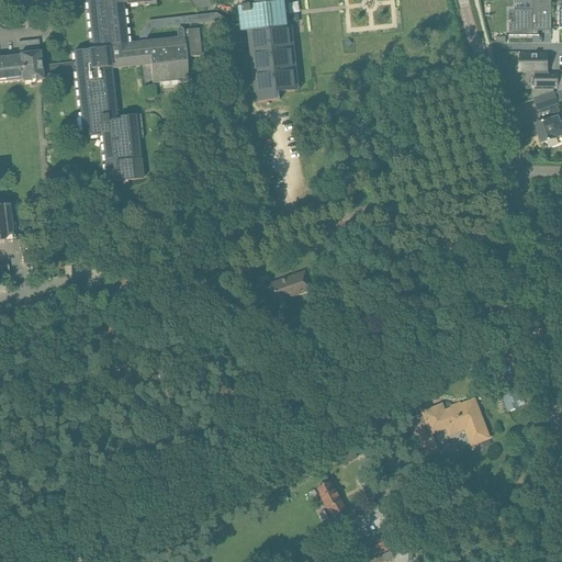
[(0,242),(12,240),(9,204),(0,205),(0,82),(22,80),(22,82),(43,80),(42,75),(51,74),(51,80),(59,79),(59,72),(76,70),(83,137),(99,135),(98,133),(102,133),(105,167),(107,167),(108,170),(102,171),(103,183),(142,179),(139,164),(135,165),(134,160),(135,160),(135,159),(136,159),(136,158),(137,157),(136,156),(136,155),(135,155),(135,154),(138,154),(134,115),(120,117),(120,120),(115,120),(110,68),(150,64),(153,82),(188,78),(186,58),(200,56),(197,29),(182,31),(182,30),(181,29),(180,29),(179,29),(178,29),(177,30),(177,31),(177,32),(177,40),(126,45),(122,6),(142,3),(141,0),(87,0),(91,51),(74,52),(76,64),(42,67),(40,52),(38,49),(41,49),(40,44),(40,41),(19,43),(19,49),(20,52),(21,52),(21,54),(19,54),(19,56),(0,57),(0,242)]
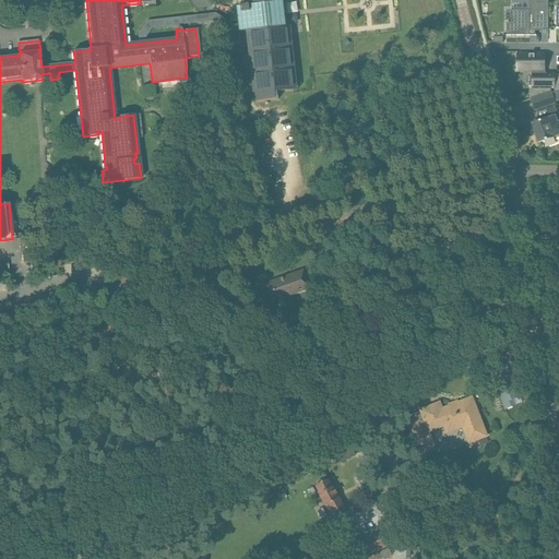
[(245,6),(237,7),(239,32),(247,32),(250,31),(257,93),(254,94),(253,94),(254,103),(276,99),(278,99),(277,92),(294,91),(287,27),(287,26),(286,26),(284,2),(284,1),(284,0),(246,0),(247,6),(245,6)]
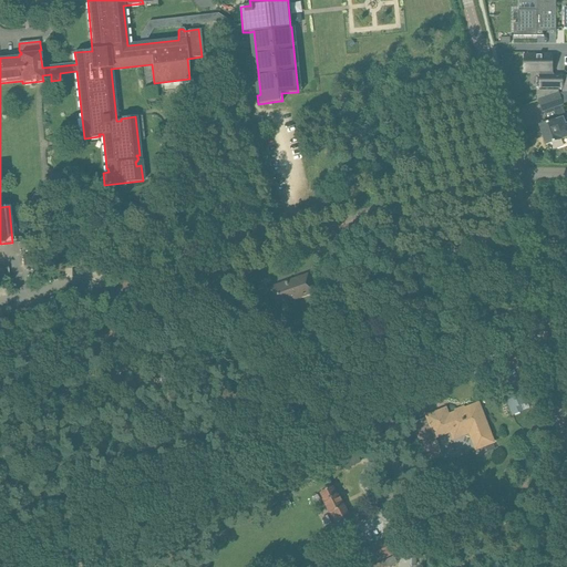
[(518,23),(514,23),(514,37),(537,37),(544,37),(544,35),(543,35),(537,35),(537,31),(543,31),(556,31),(556,0),(535,0),(536,10),(518,10),(518,23)]
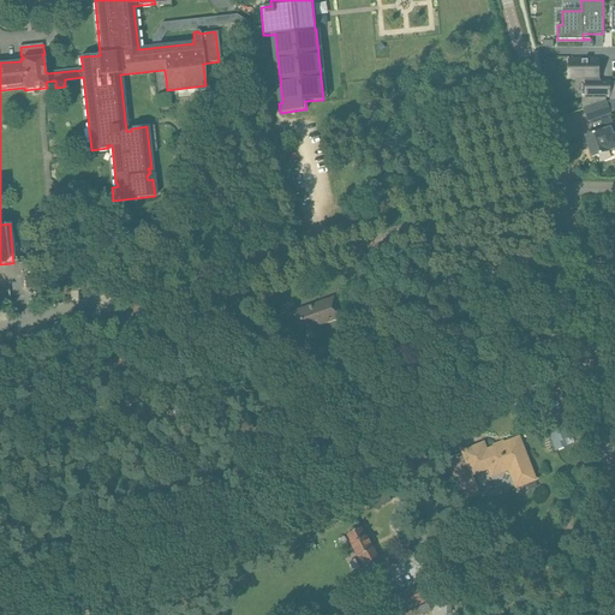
[(569,61),(569,63),(569,77),(569,78),(584,78),(586,82),(586,94),(583,94),(583,95),(609,95),(609,82),(601,82),(598,78),(598,77),(598,63),(598,61),(569,61)]
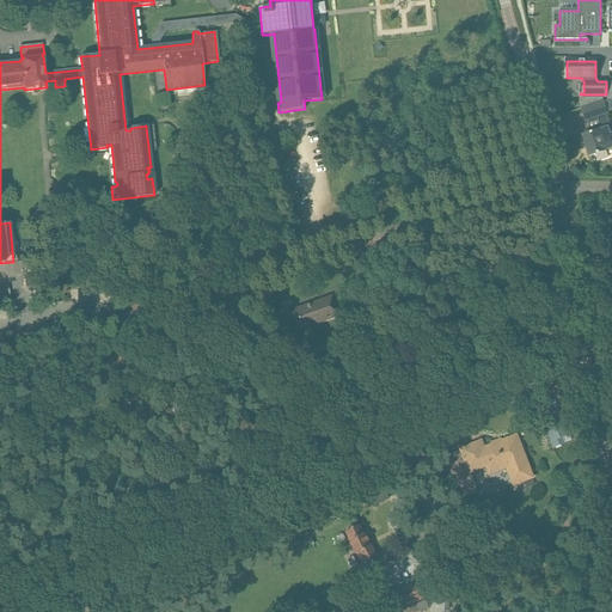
[(583,109),(581,109),(585,120),(587,120),(598,116),(606,112),(607,112),(604,102),(583,109)]
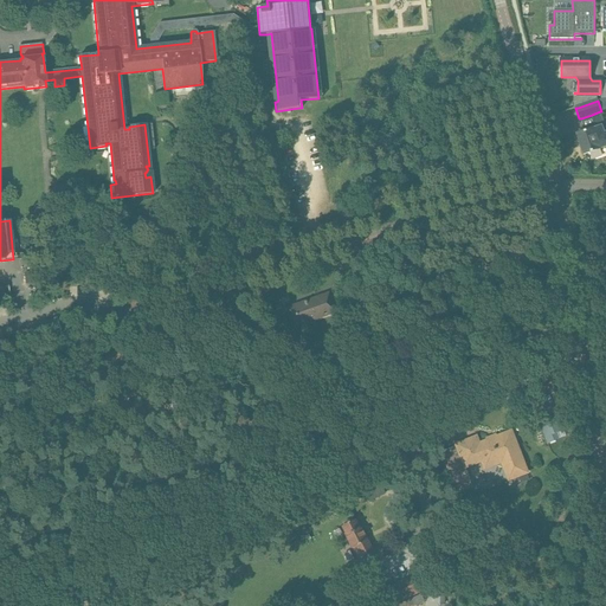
[(593,128),(577,134),(584,155),(600,149),(600,148),(605,146),(605,131),(605,133),(603,126),(595,128),(593,129),(593,128)]
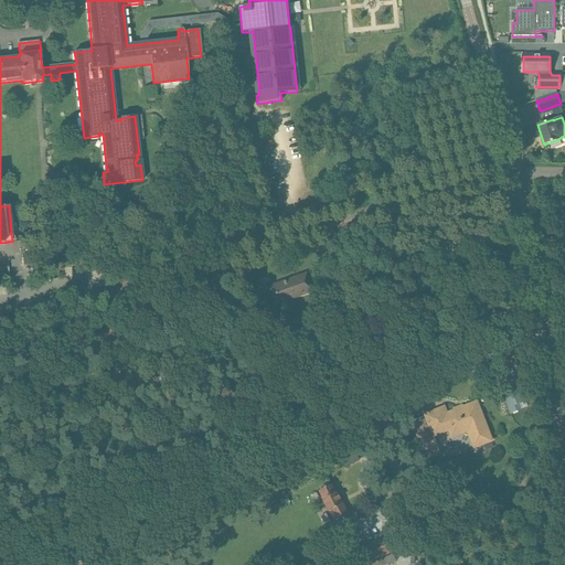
[(401,217),(387,222),(392,236),(405,232),(401,217)]
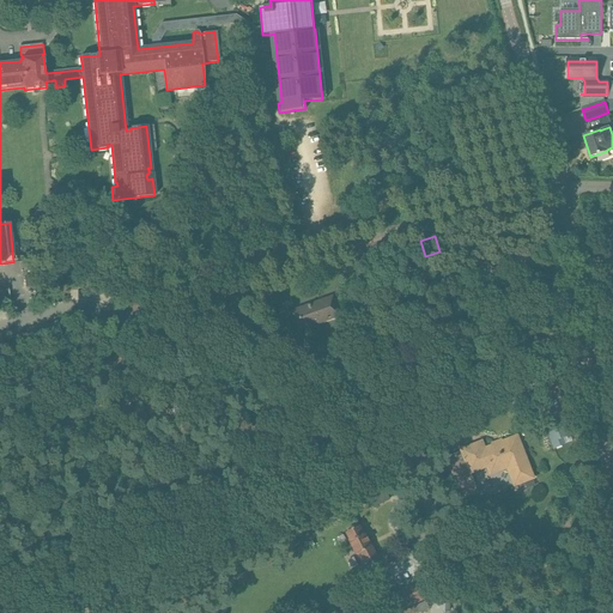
[(35,274),(24,277),(25,287),(36,286),(35,274)]
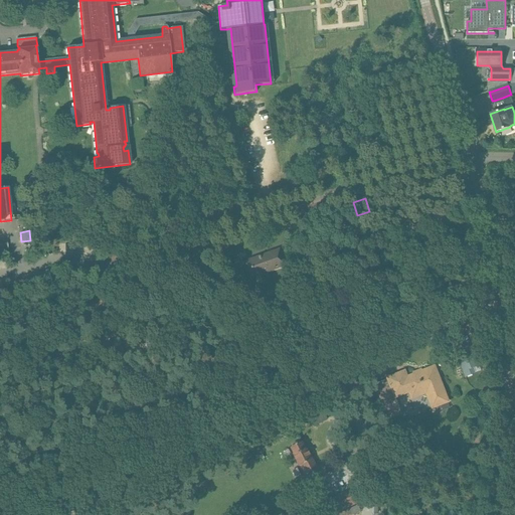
[(0,243),(0,253),(9,253),(9,243),(0,243)]
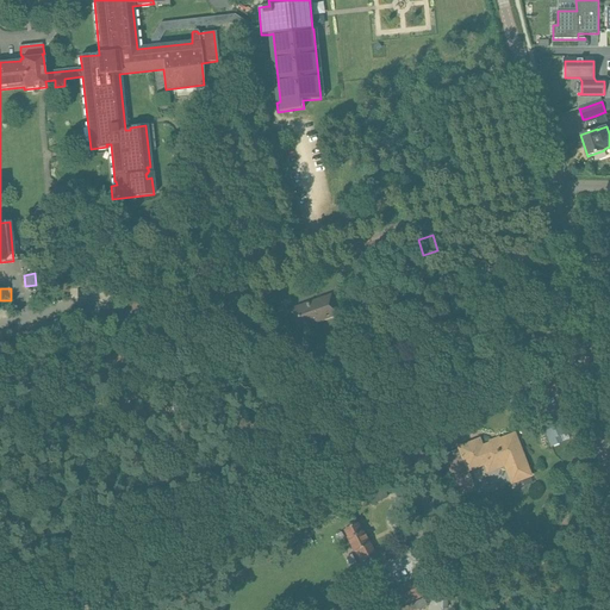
[(331,296),(290,310),(293,322),(297,329),(338,315),(335,306),(331,296)]
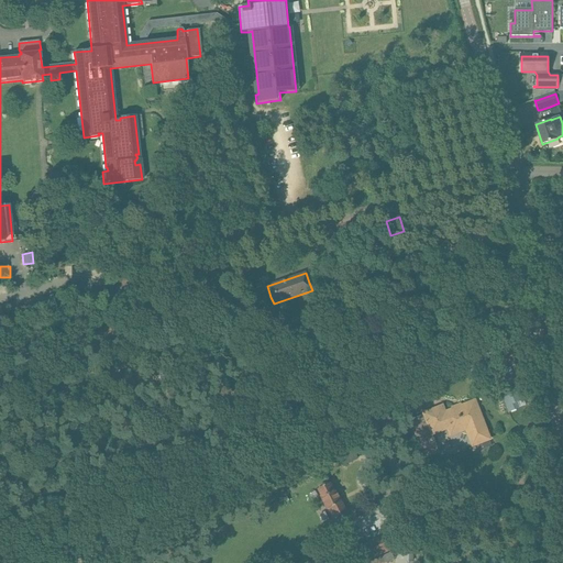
[(519,387),(503,394),(506,403),(509,412),(518,408),(516,403),(523,399),(519,387)]
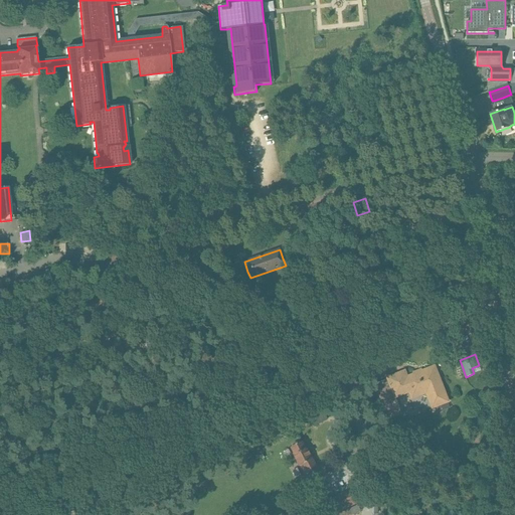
[(406,375),(389,381),(395,397),(396,396),(408,391),(414,389),(416,396),(428,391),(435,407),(439,405),(449,402),(436,368),(407,379),(406,375)]
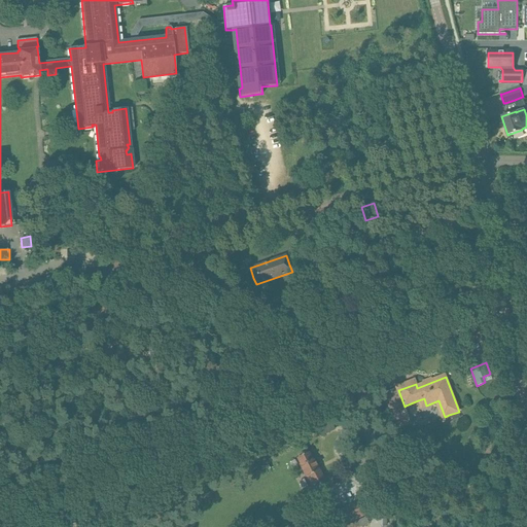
[(422,425),(442,417),(438,411),(419,419),(422,425)]
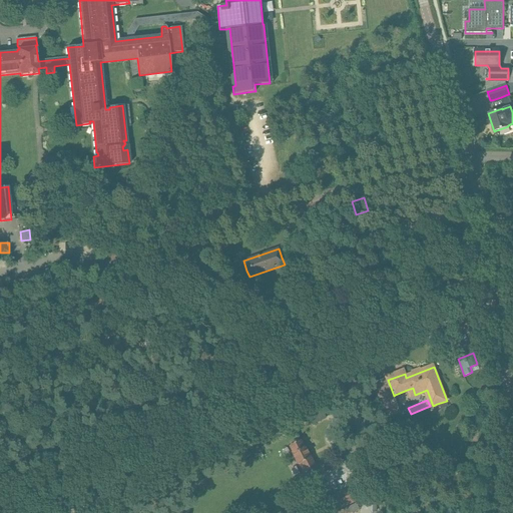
[(322,410),(310,416),(314,424),(326,418),(322,410)]
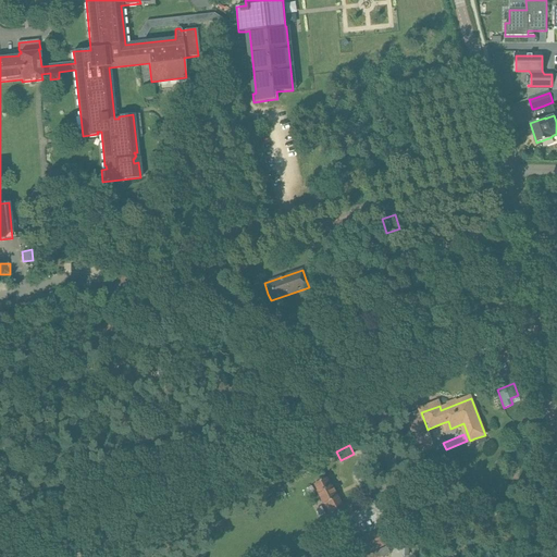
[(327,478),(313,484),(323,505),(326,505),(331,514),(334,512),(335,517),(344,514),(342,508),(344,507),(339,497),(338,497),(332,485),(331,485),(327,478)]
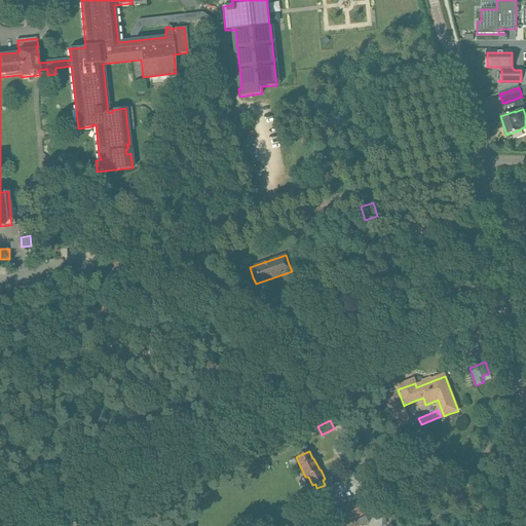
[(431,453),(416,453),(416,462),(431,462),(431,453)]
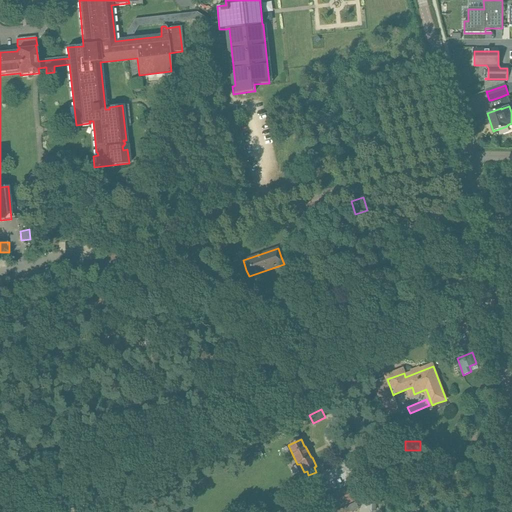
[(349,486),(326,496),(332,511),(355,501),(349,486)]
